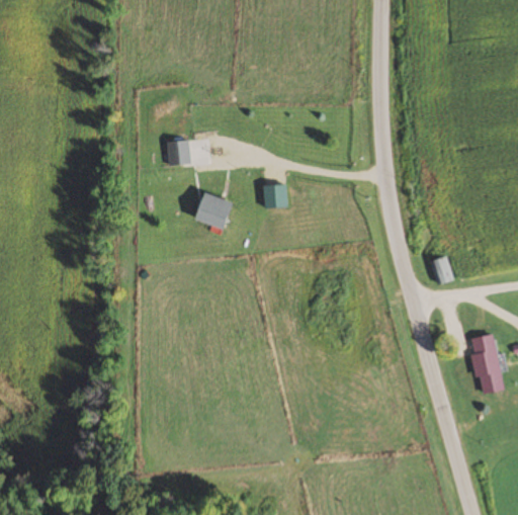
[(169,165),(190,164),(189,140),(168,141),(169,165)]
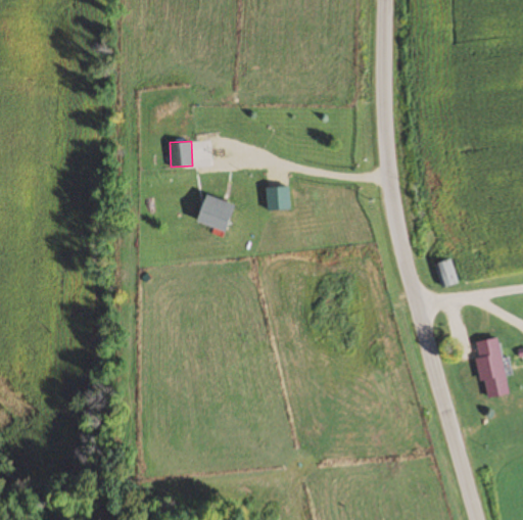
[(290,186),(267,186),(267,209),(290,209),(290,186)]
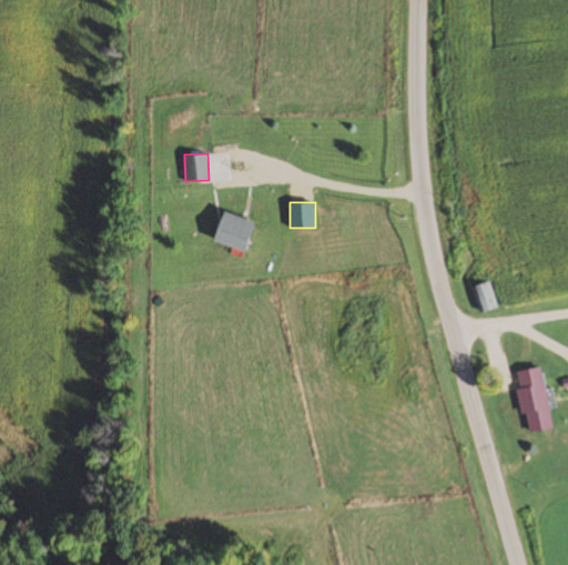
[(254,220),(222,211),(214,242),(245,251),(254,220)]
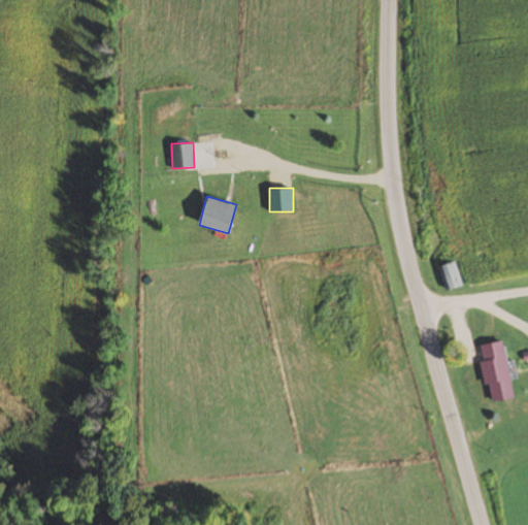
[(462,285),(455,261),(438,265),(446,289),(462,285)]
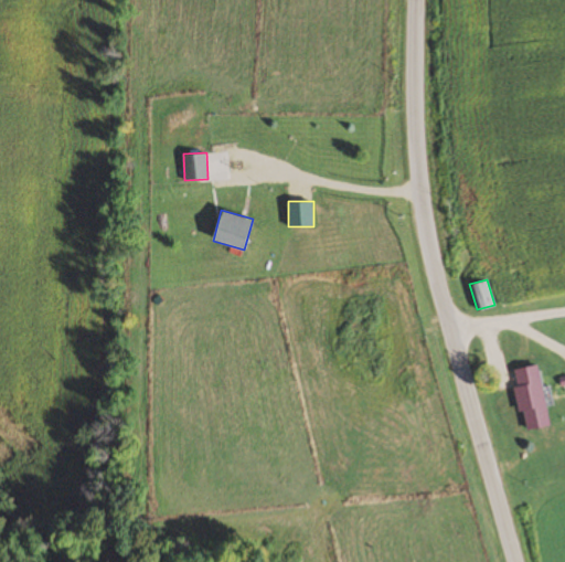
[(564,424),(541,426),(543,447),(564,445),(564,424)]
